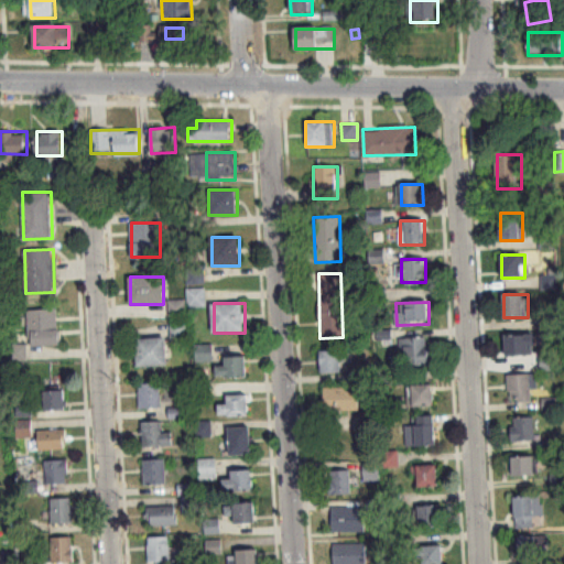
[(57,308),(28,311),(30,347),(60,346),(57,308)]
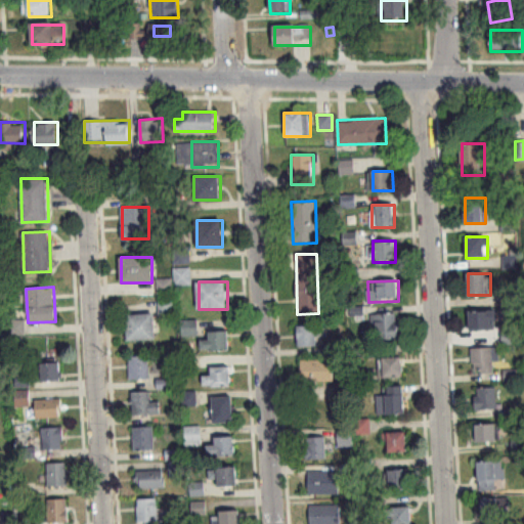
[(496,331),(496,311),(471,311),(471,331),(496,331)]
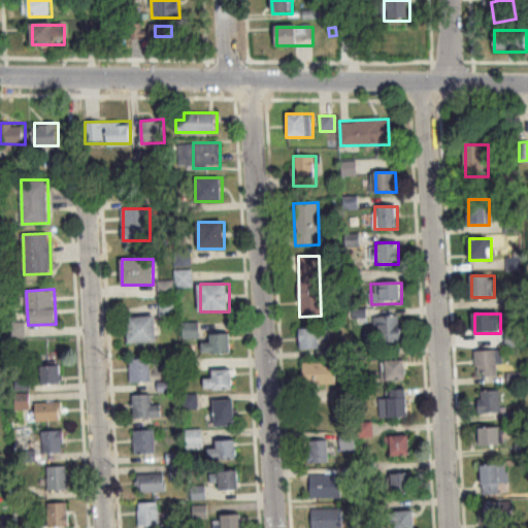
[(129,317),(129,342),(156,342),(156,317),(129,317)]
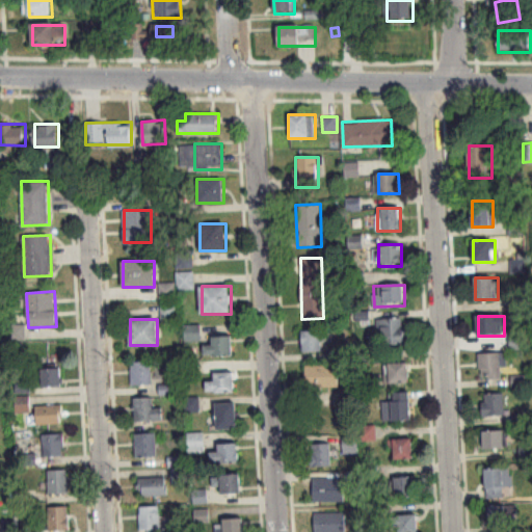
[(405,319),(381,319),(381,345),(405,345),(405,319)]
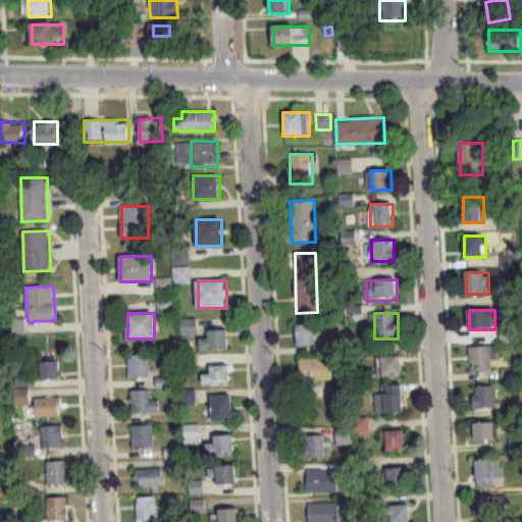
[(315,324),(298,324),(298,346),(315,346),(315,324)]
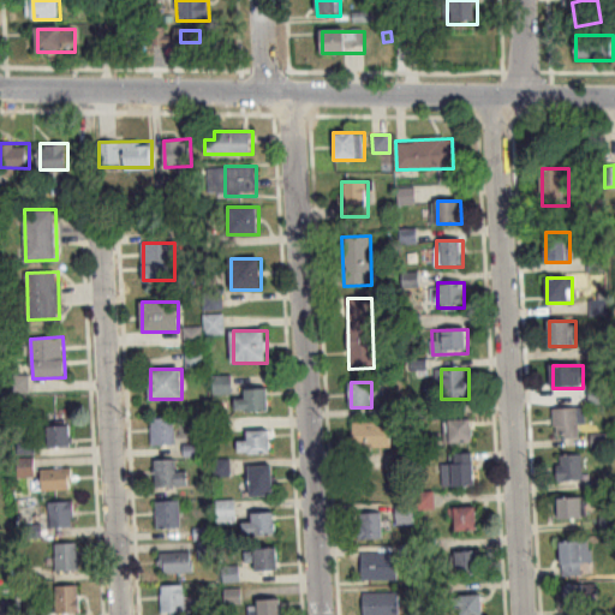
[(589,389),(589,405),(605,405),(605,388),(589,389)]
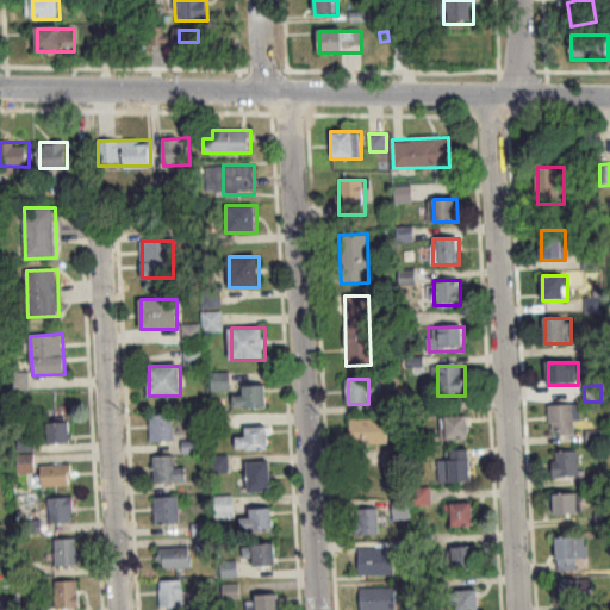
[(267,408),(267,386),(244,386),(244,394),(235,394),(235,408),(267,408)]
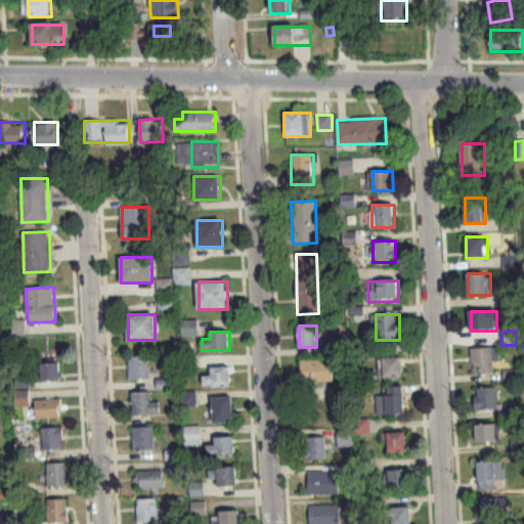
[(473,349),(473,375),(494,375),(494,349),(473,349)]
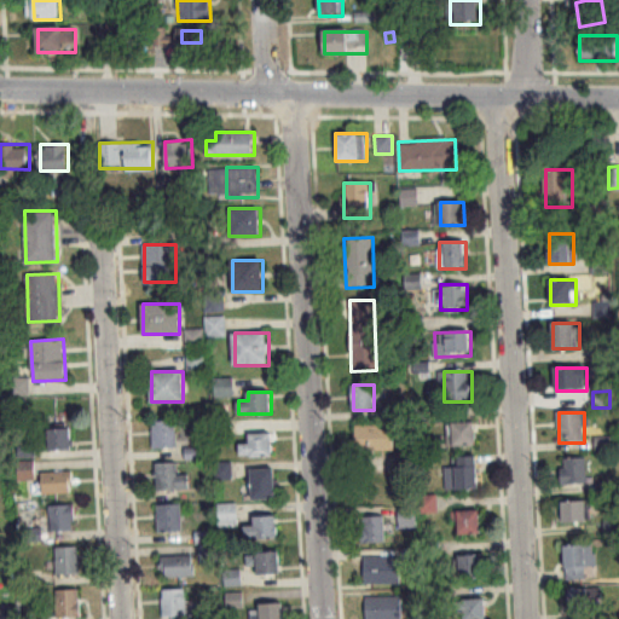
[(177,449),(175,421),(152,421),(154,450),(177,449)]
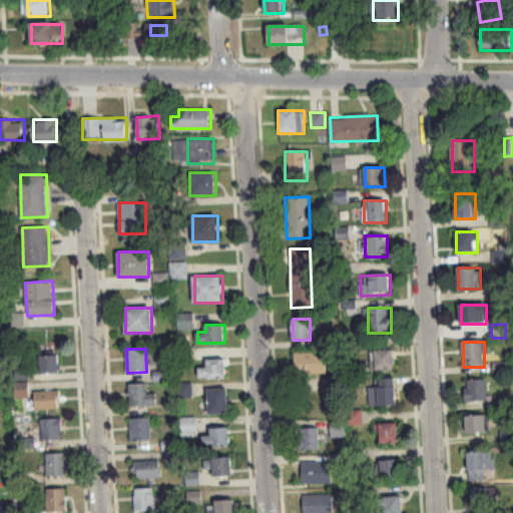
[(373,370),(395,370),(395,350),(373,350),(373,370)]
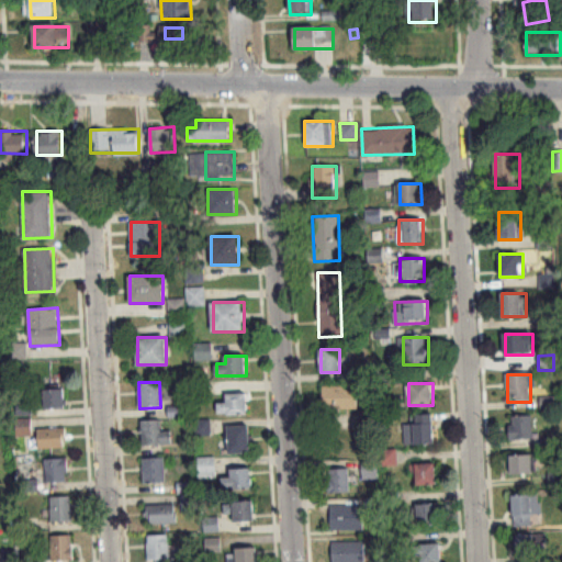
[(358,411),(358,386),(323,386),(323,411),(358,411)]
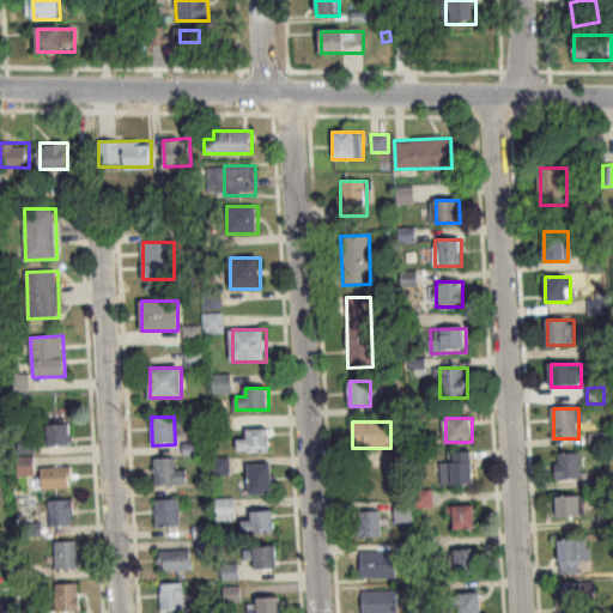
[(72,447),(72,425),(49,425),(49,447),(72,447)]
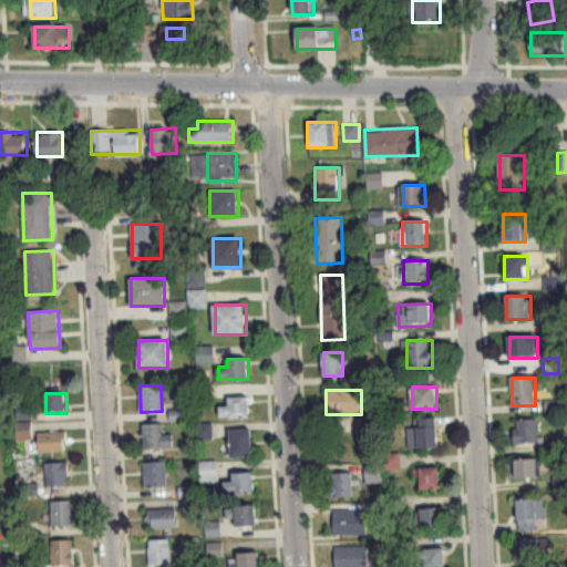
[(220,419),(250,419),(250,397),(229,397),(229,406),(220,406),(220,419)]
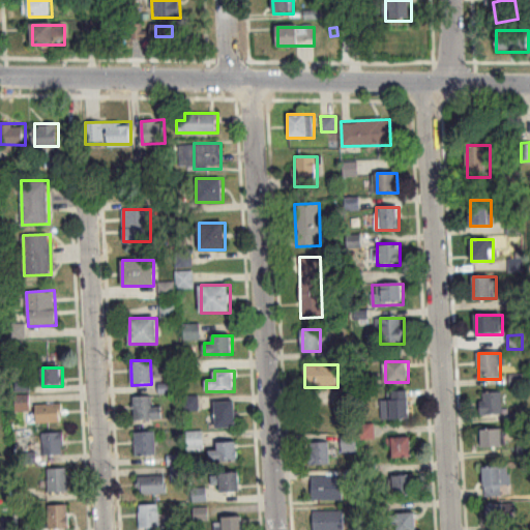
[(409,390),(390,390),(390,400),(382,400),(382,418),(409,418),(409,390)]
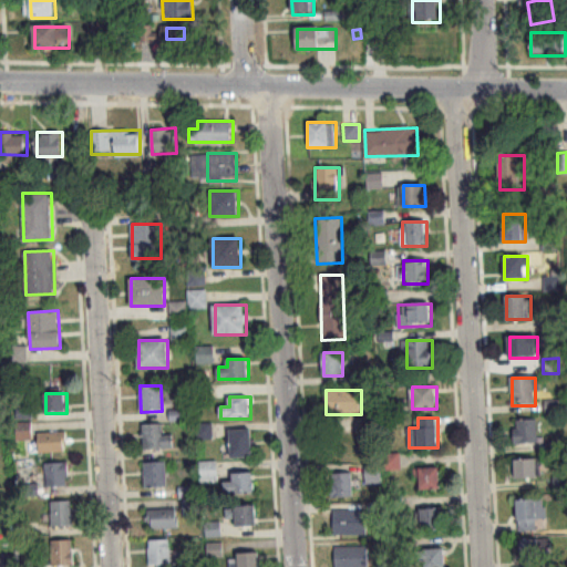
[(515,444),(537,444),(537,421),(515,421),(515,444)]
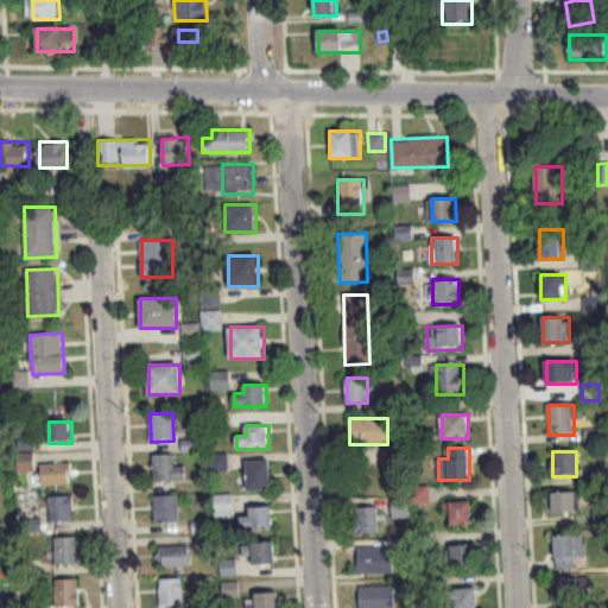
[(184,468),(175,468),(175,455),(154,455),(154,481),(184,481),(184,468)]
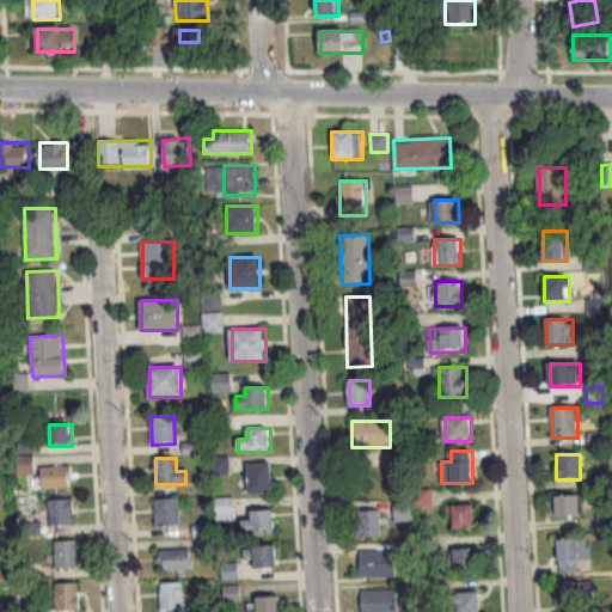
[(274,494),(274,464),(250,464),(250,494),(274,494)]
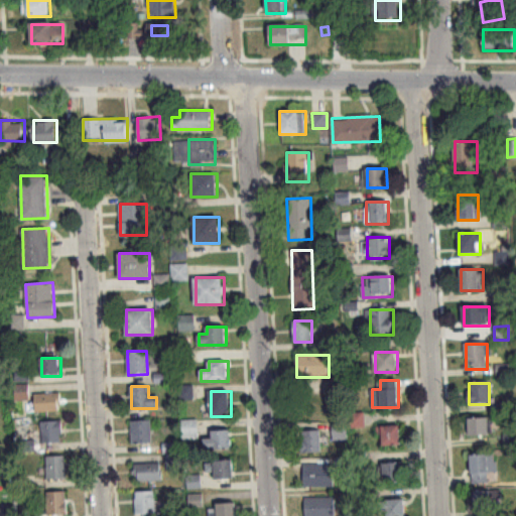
[(35,412),(60,412),(60,394),(35,394),(35,412)]
